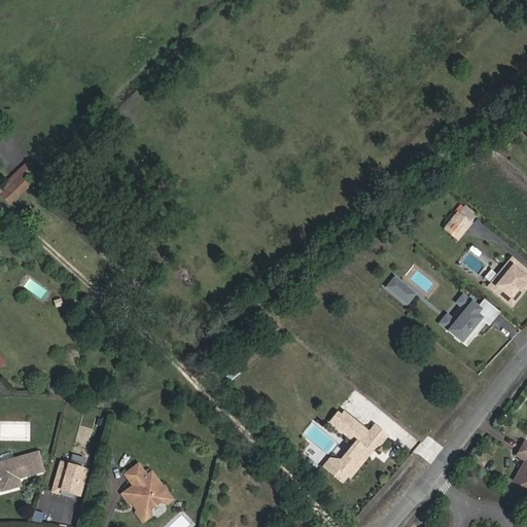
[(33,173),(4,200),(11,209),(40,181),(33,173)]
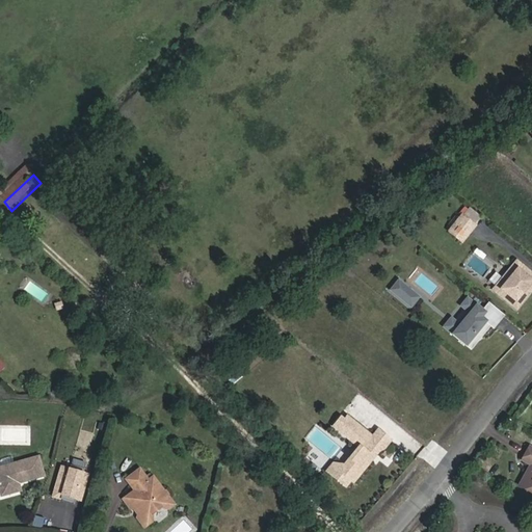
[(471,215),(457,231),(470,241),(483,225),(471,215)]
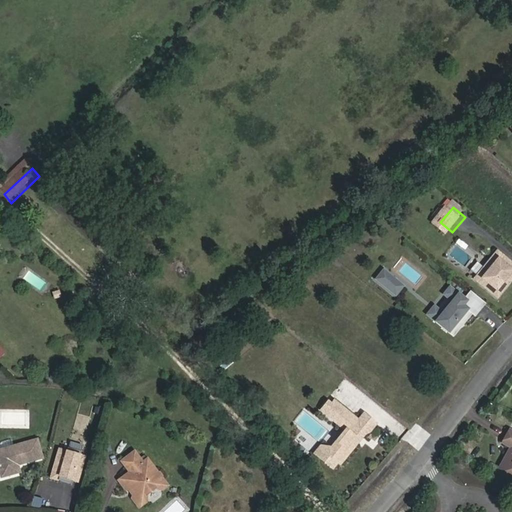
[(511,262),(502,254),(480,281),(502,299),(511,288),(510,286),(511,283),(511,262)]
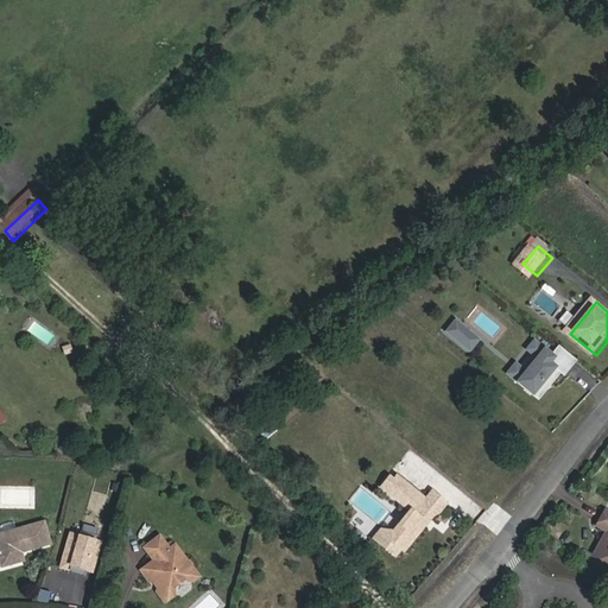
[(473,334),(462,325),(454,335),(464,344),(473,334)]
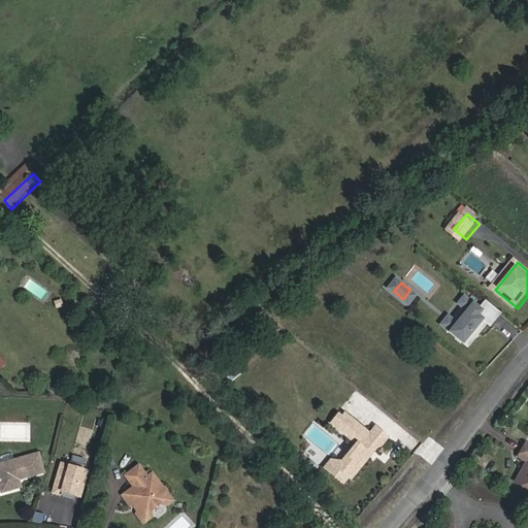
[(414,307),(421,298),(410,290),(403,299),(414,307)]
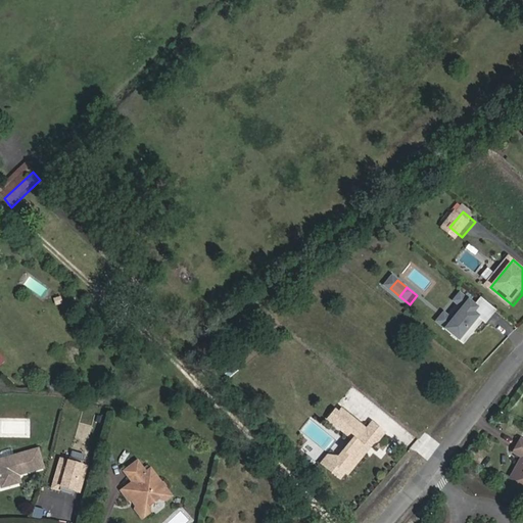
[(502,313),(486,300),(480,308),(465,296),(462,300),(463,306),(468,311),(458,323),(453,319),(446,319),(442,324),(469,345),(479,334),(478,332),(481,328),(483,329),(487,323),(490,325),(502,313)]
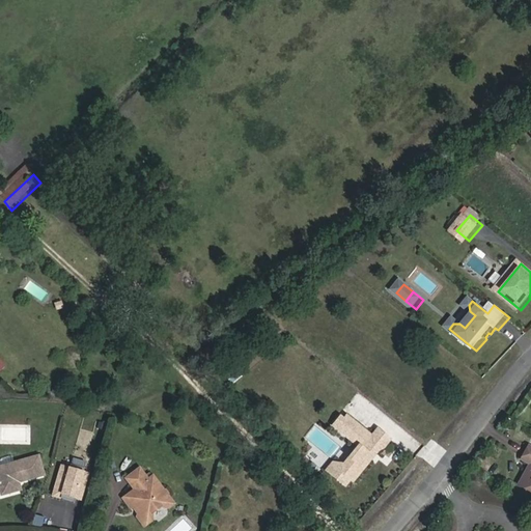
[(458,318),(463,309),(455,306),(451,315),(458,318)]
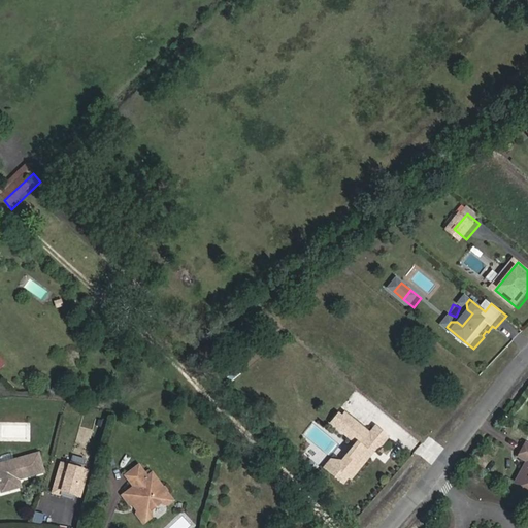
[(332,473),(343,483),(349,476),(352,479),(368,458),(364,454),(373,442),(377,447),(382,444),(389,436),(376,426),(370,433),(345,414),(342,417),(339,414),(332,423),(357,443),(342,461),(332,473)]
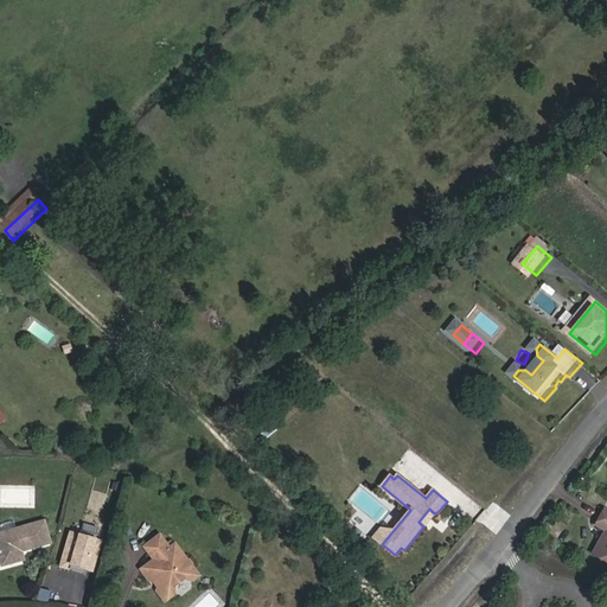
[(440,475),(432,487),(474,518),(483,506),(440,475)]
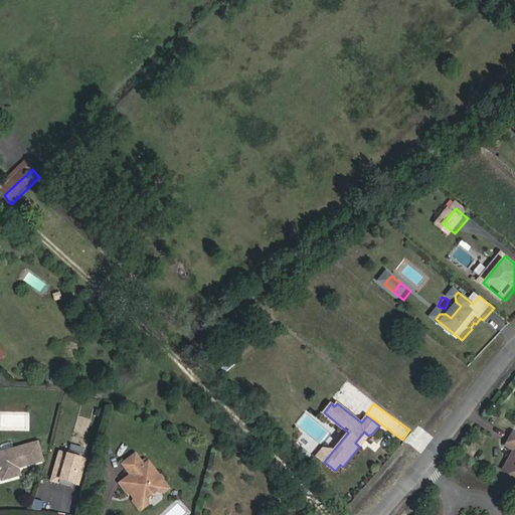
[(307,415),(300,424),(322,444),(329,435),(307,415)]
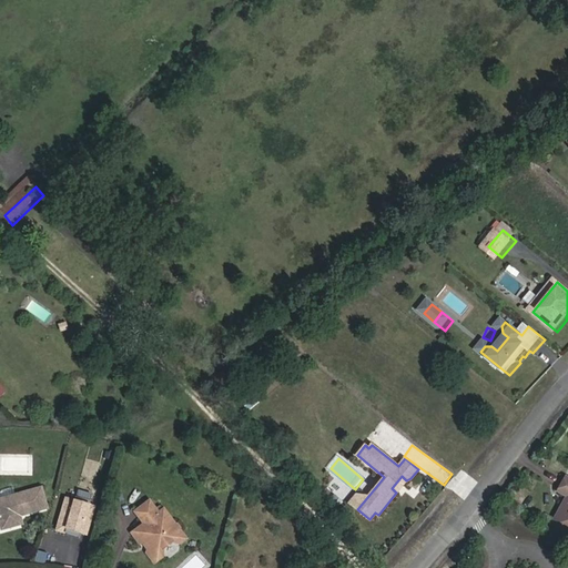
[(402,476),(392,488),(396,493),(406,480),(402,476)]
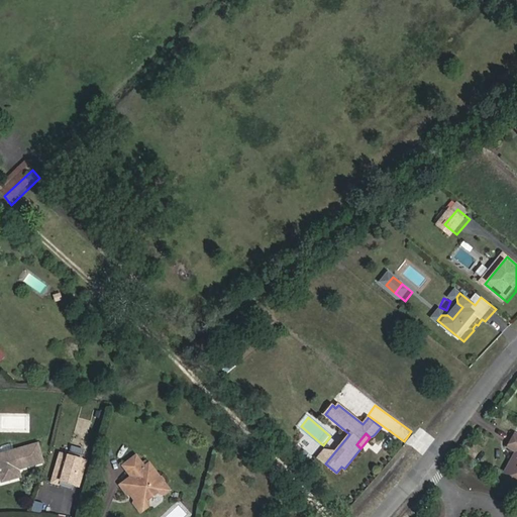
[(516,436),(513,435),(507,447),(514,451),(516,452),(516,457),(516,459),(512,457),(503,473),(516,480),(516,436)]
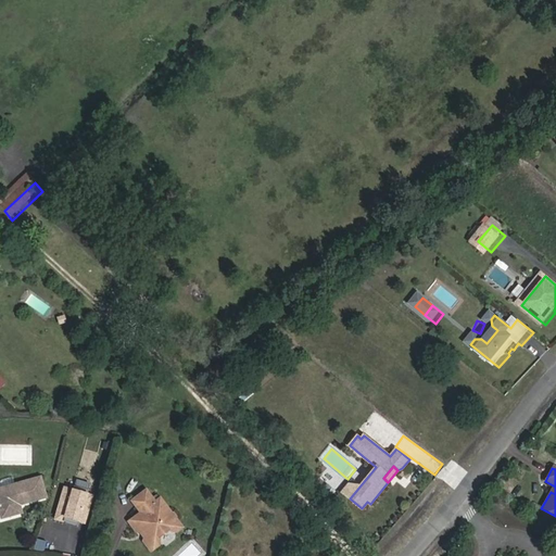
[(0,484),(0,514),(13,510),(12,503),(38,495),(33,476),(0,484)]
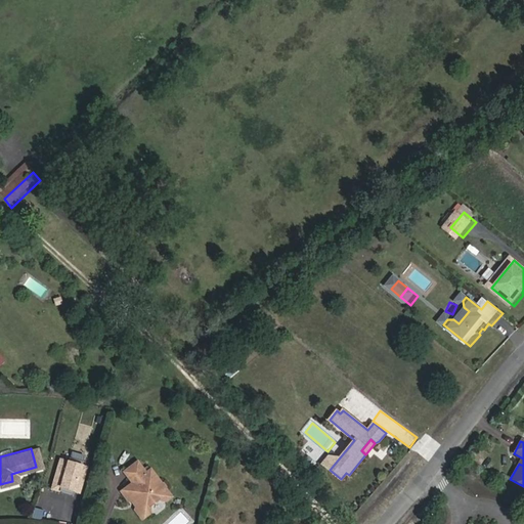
[(330,470),(340,457),(329,456),(322,464),(330,470)]
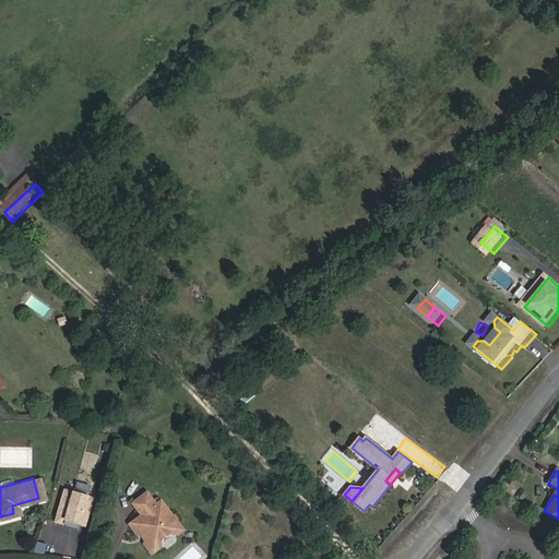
[(94,499),(66,489),(55,522),(84,532),(94,499)]
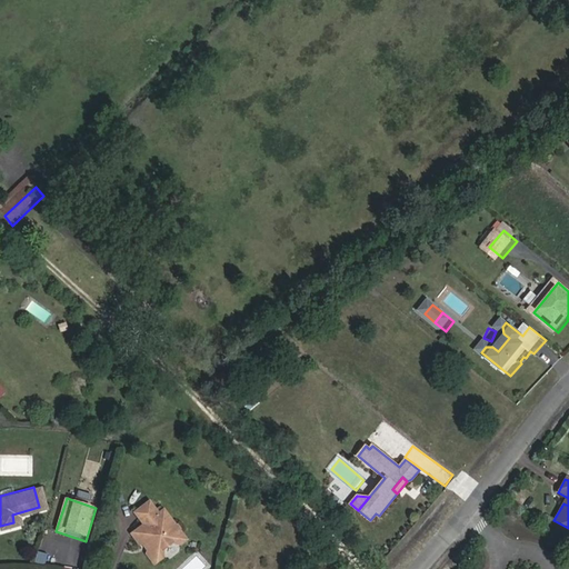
[(132,515),(142,527),(131,535),(139,546),(143,546),(146,549),(145,552),(153,563),(158,560),(159,551),(168,545),(177,546),(182,542),(176,533),(176,531),(173,528),(171,527),(160,512),(155,517),(146,505),(132,515)]
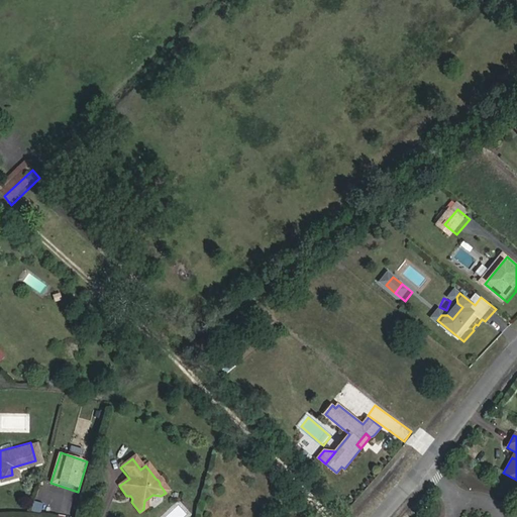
[(37,497),(64,503),(67,490),(41,484),(37,497)]
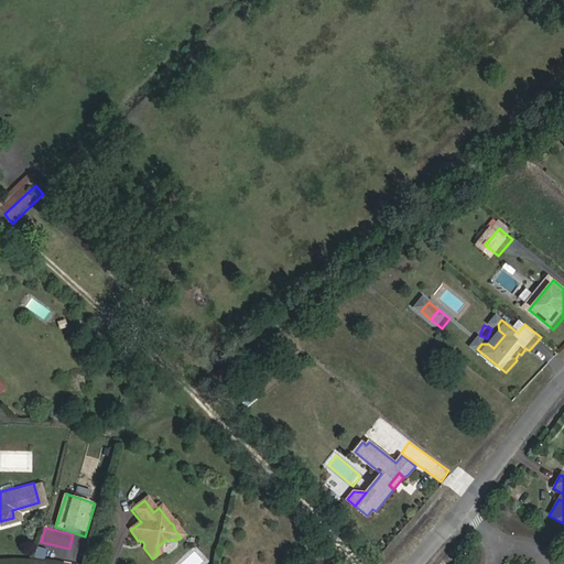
[(35,546),(33,556),(43,560),(46,549),(35,546)]
